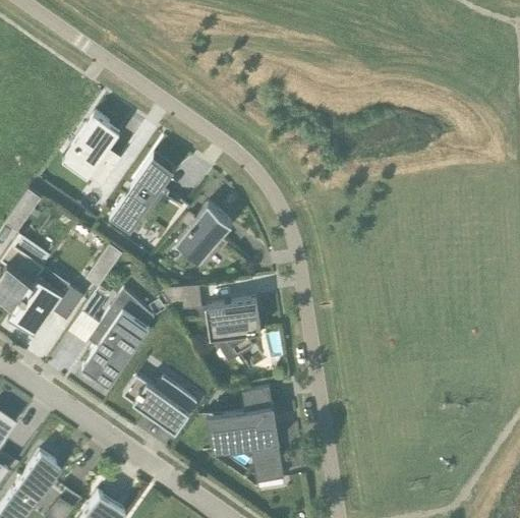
[(119,158),(106,149),(119,130),(94,113),(62,160),(74,168),(83,155),(110,172),(119,158)]
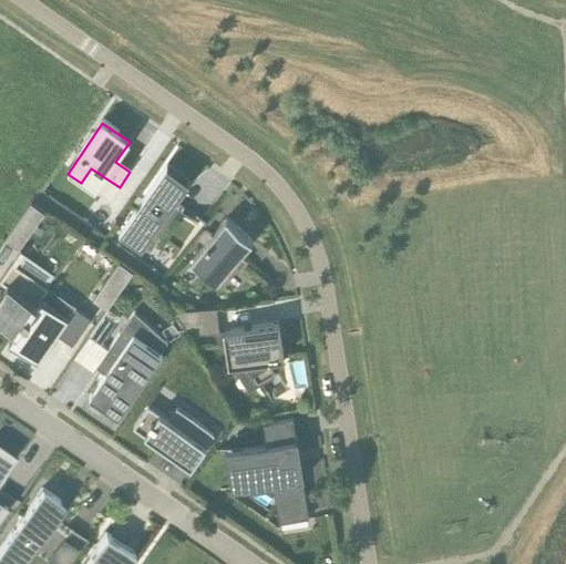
[(166,167),(119,237),(142,253),(189,183),(166,167)]
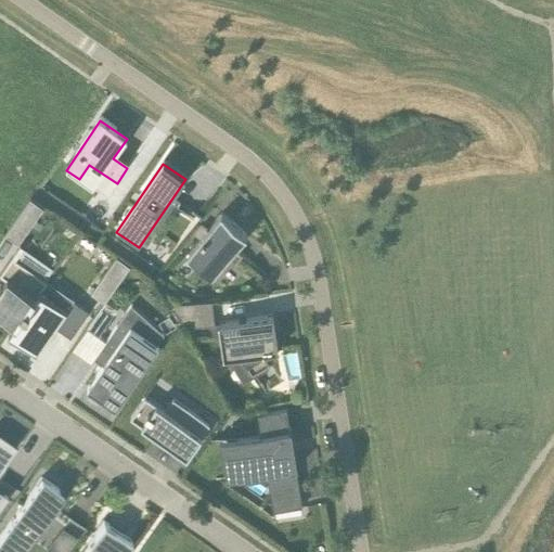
[(43,210),(29,201),(4,238),(17,247),(18,246),(43,210)]
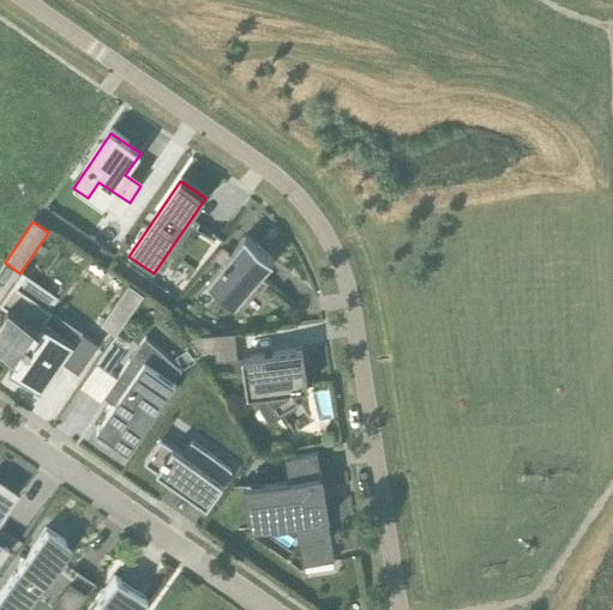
[(235,309),(274,263),(245,239),(206,285),(235,309)]
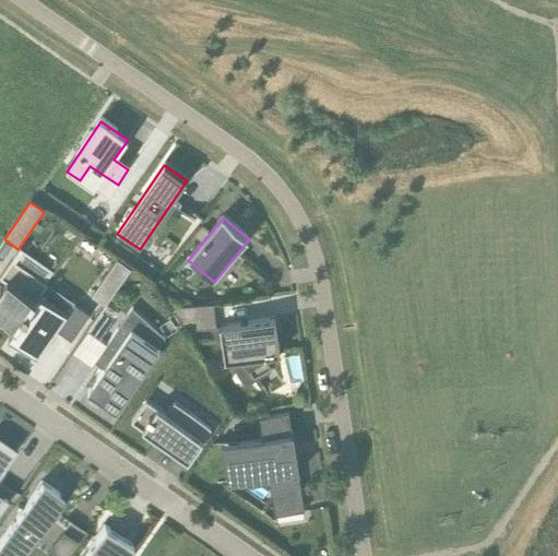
[(23,251),(19,248),(18,249),(20,250),(0,278),(0,280),(6,283),(0,292),(0,317),(15,328),(16,329),(38,296),(39,297),(47,286),(15,263),(23,251)]
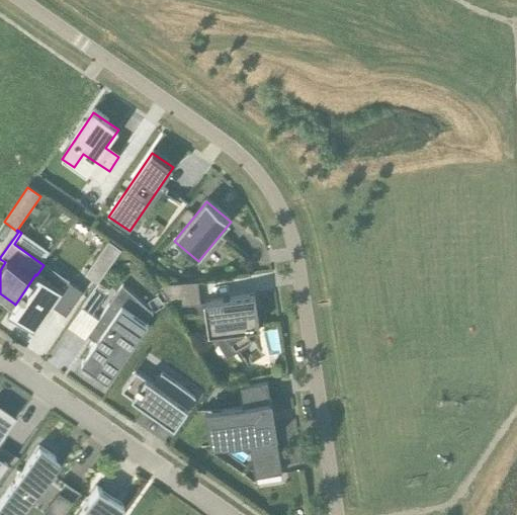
[(84,276),(85,277),(97,285),(120,251),(108,243),(84,276)]
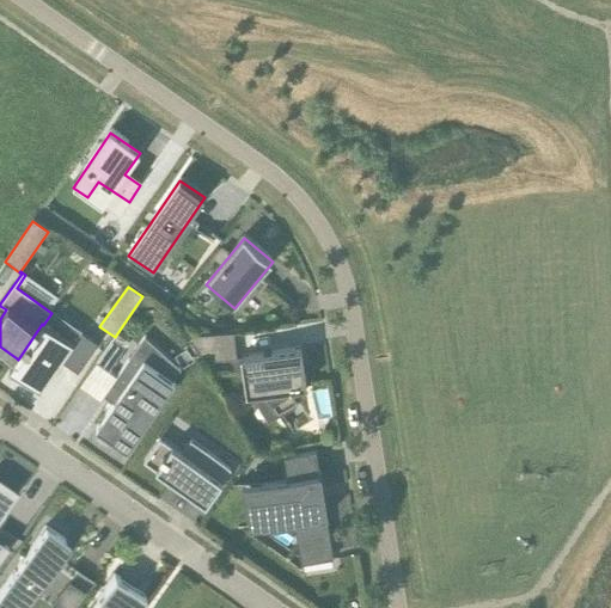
[(43,325),(42,324),(18,360),(17,358),(10,370),(41,392),(72,347),(83,354),(101,327),(99,326),(83,351),(43,325)]
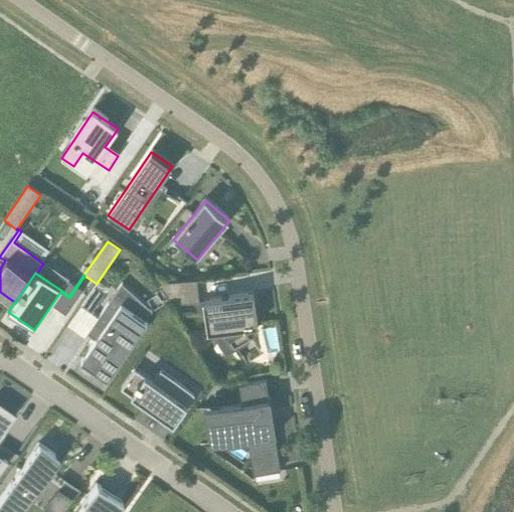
[(169,309),(199,304),(196,283),(157,288),(169,309)]
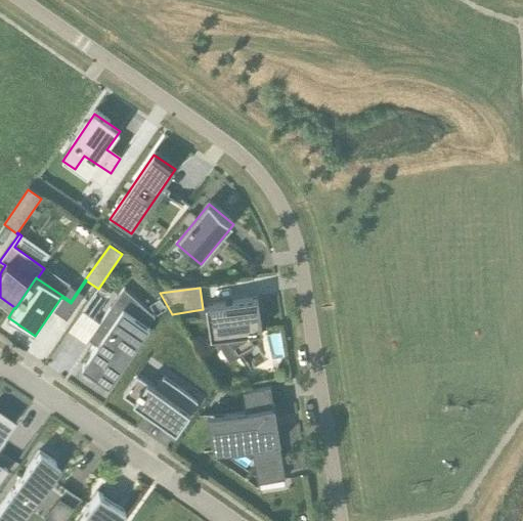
[(107,299),(96,291),(81,312),(92,320),(107,299)]
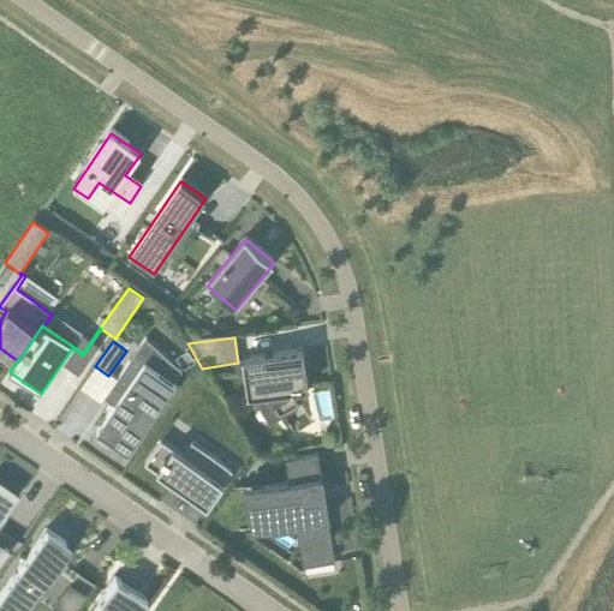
[(298,405),(291,393),(308,390),(302,352),(243,360),(248,399),(267,396),(279,415),(298,405)]
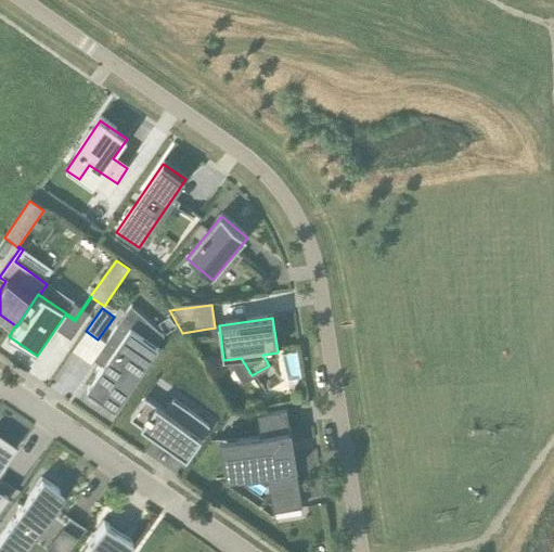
[(111,357),(87,390),(115,411),(158,348),(120,322),(101,350),(111,357)]
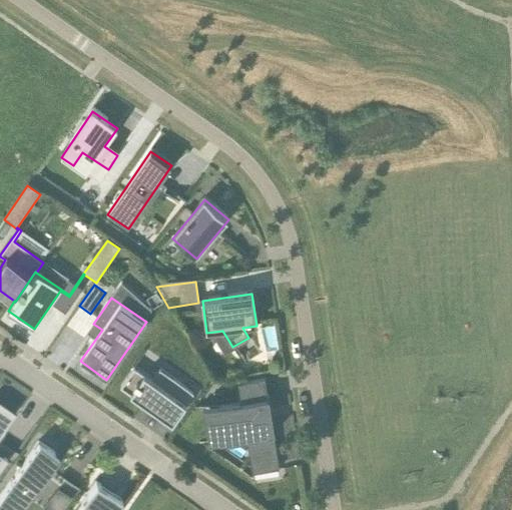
[(133,369),(120,389),(144,405),(147,402),(173,421),(172,423),(170,422),(170,423),(172,425),(193,395),(159,372),(152,382),(133,369)]
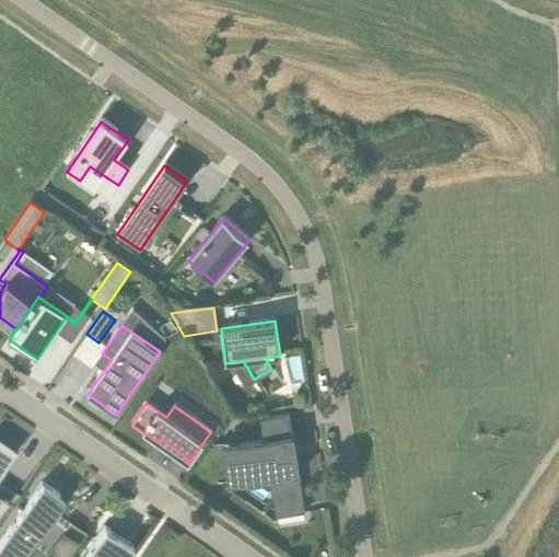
[(276,519),(304,514),(292,436),(289,414),(259,418),(263,440),(222,447),(228,486),(269,479),(276,519)]
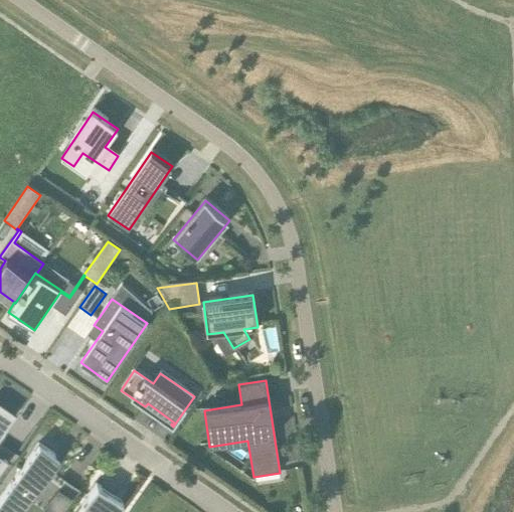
[(0,484),(18,460),(0,447),(0,436),(14,415),(0,405),(0,484)]
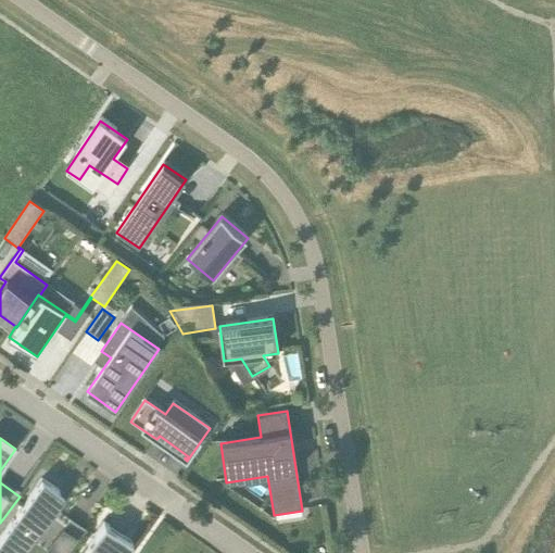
[(43,531),(39,529),(52,510),(49,507),(59,494),(40,481),(0,540),(0,552),(23,552),(29,544),(41,552),(72,552),(87,533),(85,532),(57,512),(43,531)]
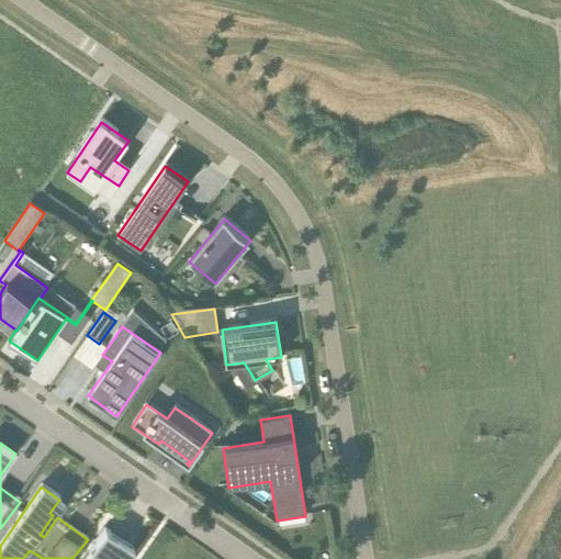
[(125,558),(132,550),(103,530),(82,558),(125,558)]
